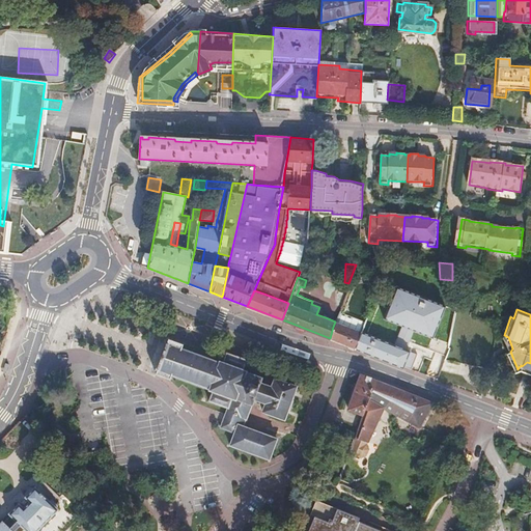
[(362,325),(360,330),(369,334),(371,330),(366,328),(371,314),(366,312),(362,325)]
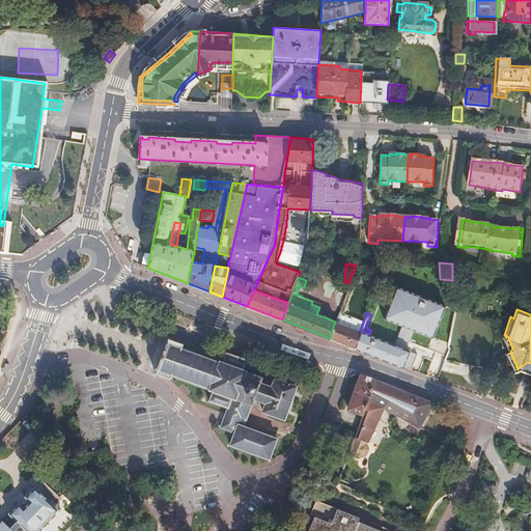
[(337,315),(335,322),(333,327),(330,338),(354,348),(360,330),(362,325),(337,315)]
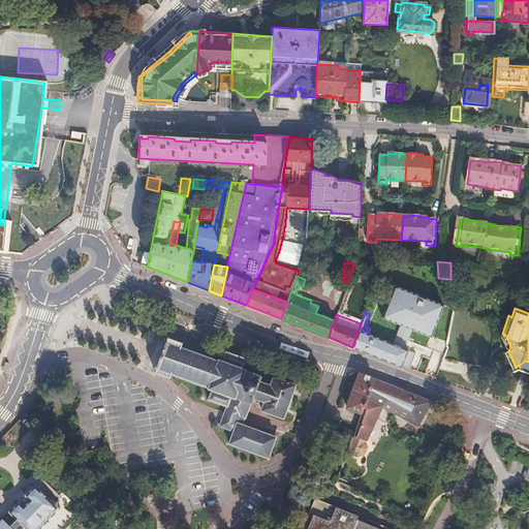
[(368,333),(359,329),(352,347),(402,366),(409,348),(399,344),(399,345),(368,334),(368,333)]
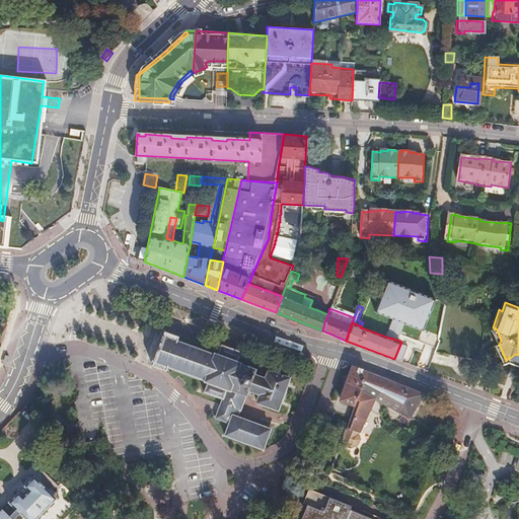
[(439,341),(440,330),(431,326),(430,336),(429,335),(422,370),(427,372),(435,352),(439,341)]
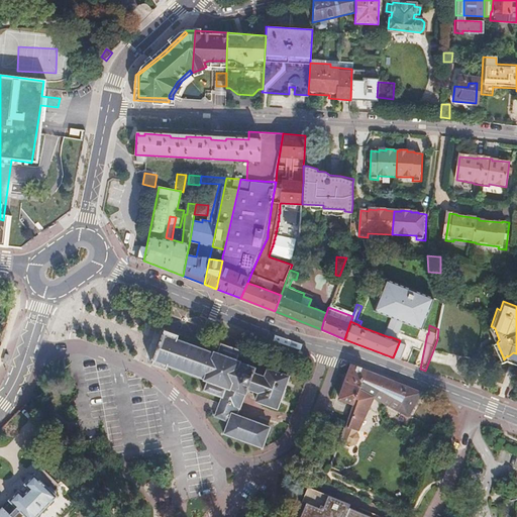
[(224,387),(246,394),(248,388),(260,392),(256,400),(278,407),(289,377),(268,369),(265,377),(253,373),(255,368),(240,362),(240,360),(236,358),(238,350),(220,343),(216,353),(213,351),(212,353),(176,339),(177,336),(164,330),(162,334),(161,334),(158,343),(160,343),(156,353),(153,353),(151,359),(152,360),(151,365),(165,370),(167,366),(207,381),(203,391),(221,398),(224,387)]
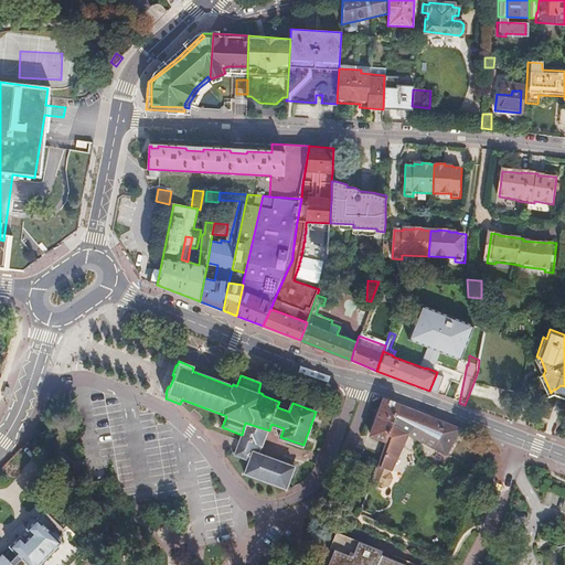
[(398,405),(383,398),(371,435),(385,440),(398,405)]
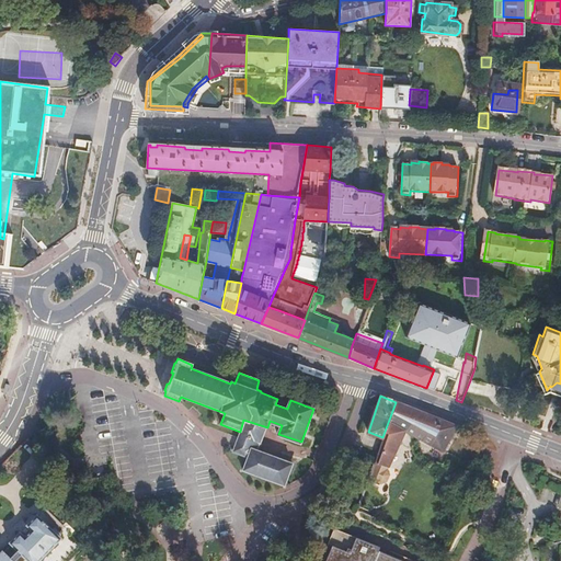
[(396,402),(382,437),(385,438),(377,460),(387,465),(404,431),(444,450),(444,449),(456,425),(396,402)]
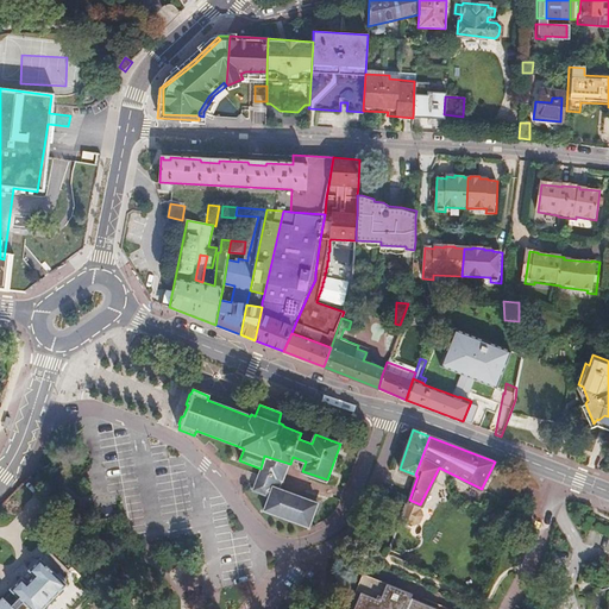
[(155,475),(163,473),(162,450),(154,451),(155,475)]
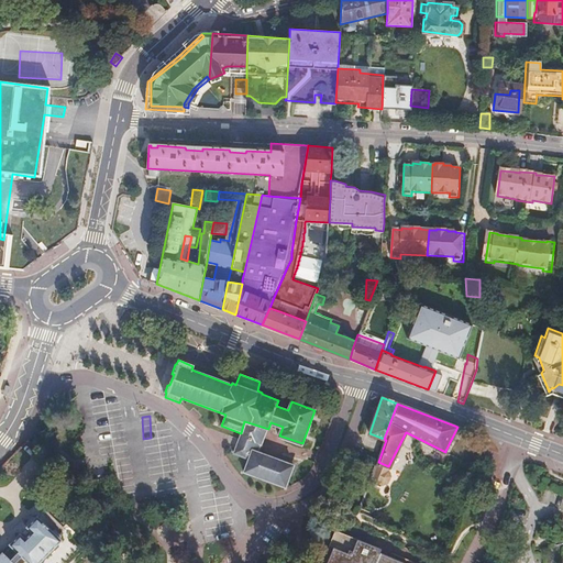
[(244,421),(241,433),(232,455),(246,461),(242,473),(286,488),(294,466),(260,453),(268,429),(244,421)]
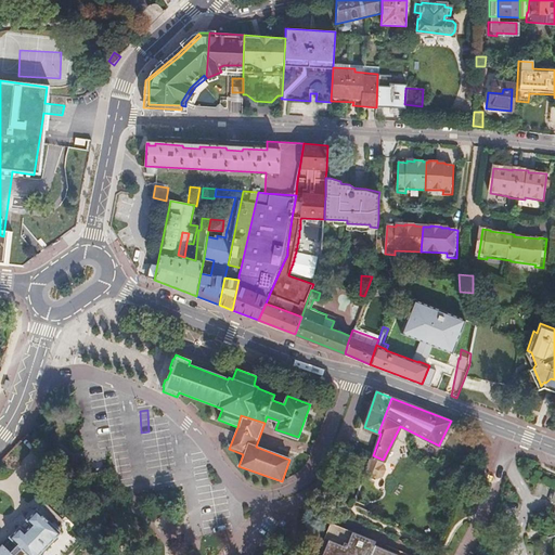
[(366,465),(364,472),(375,477),(381,475),(384,468),(382,463),(383,460),(373,455),(381,434),(378,433),(369,457),(376,461),(373,467),(366,465)]
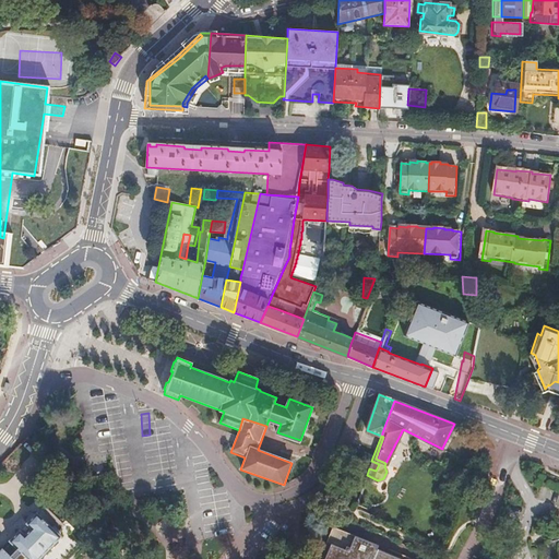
[(371,461),(369,468),(376,471),(379,464),(371,461)]
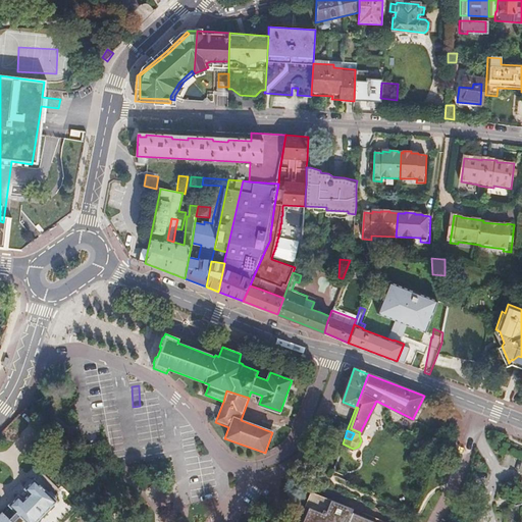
[(455,450),(457,437),(448,435),(445,448),(455,450)]
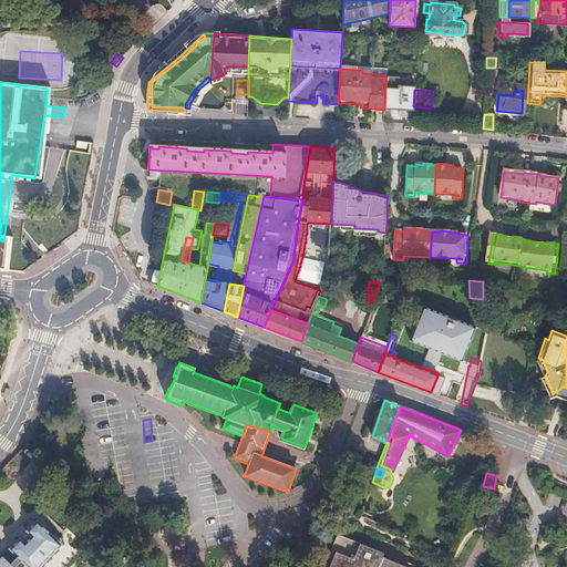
[(20,536),(10,547),(12,548),(27,564),(30,566),(38,566),(62,543),(59,539),(60,538),(59,535),(55,531),(53,532),(52,533),(38,518),(35,521),(32,519),(28,524),(27,527),(28,528),(27,529),(31,535),(26,540),(20,536)]
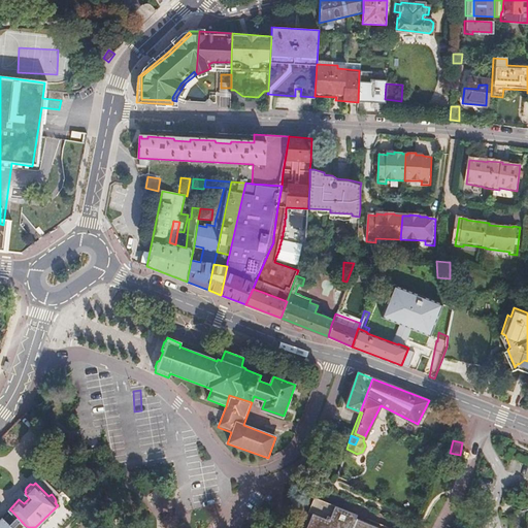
[(392,527),(382,524),(381,527),(357,518),(358,514),(342,507),(347,498),(327,489),(323,500),(320,499),(314,512),(315,513),(310,522),(307,527),(392,527)]
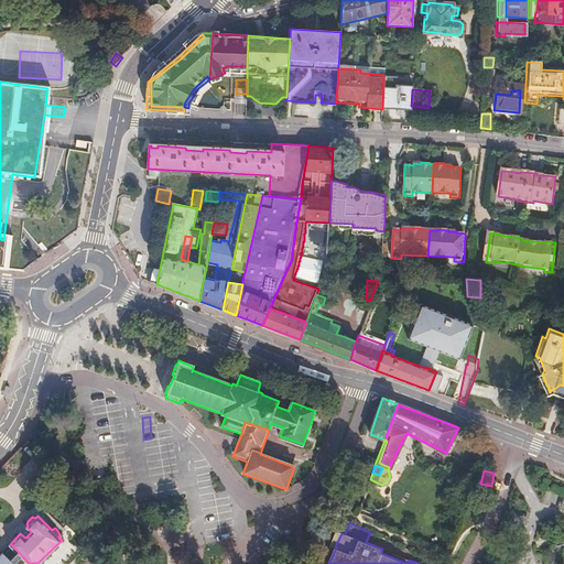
[(331,545),(335,546),(342,533),(336,531),(331,545)]
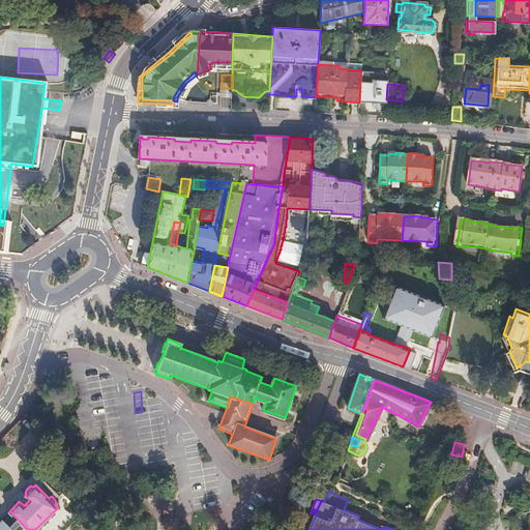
[(21,529),(25,527),(11,512),(4,520),(2,518),(0,520),(0,529),(21,529)]
